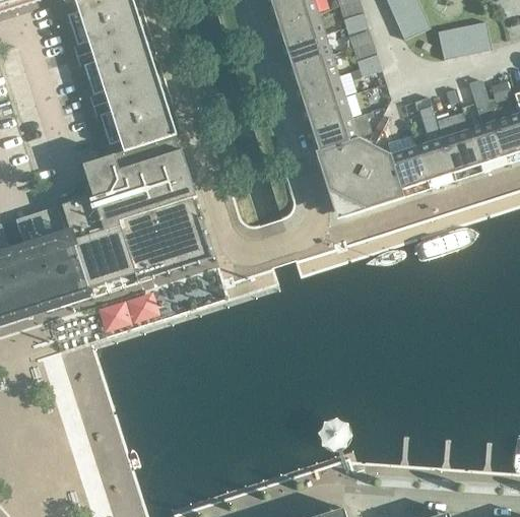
[(0,0),(0,11),(37,0),(0,0)]
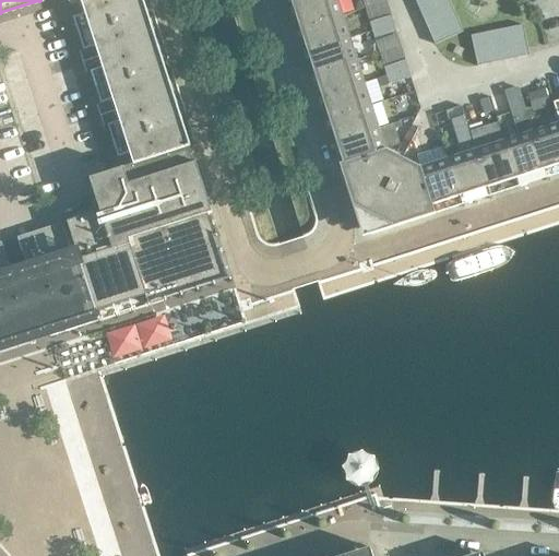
[(95,44),(98,55),(155,36),(143,0),(81,0),(84,11),(72,15),(83,48),(95,44)]
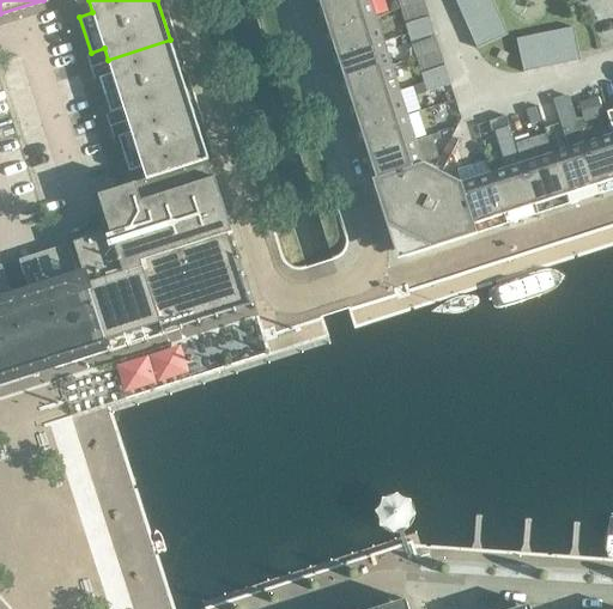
[(337,0),(321,5),(328,30),(375,14),(369,0),(337,0)]
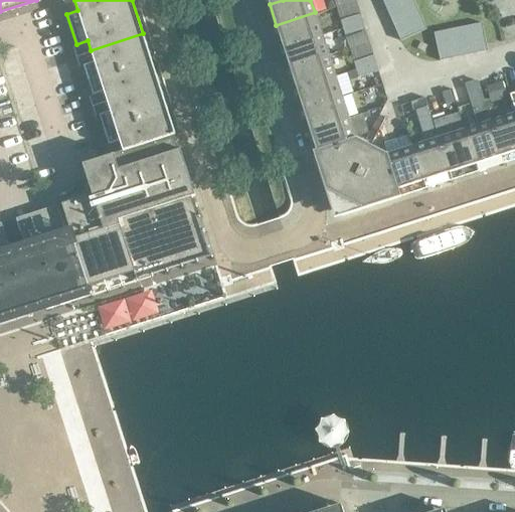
[(398,0),(385,6),(390,17),(416,5),(414,0),(398,0)]
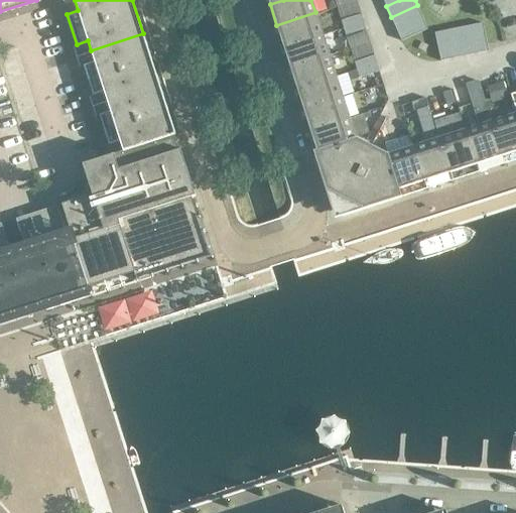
[(417,5),(391,17),(396,28),(422,16),(417,5)]
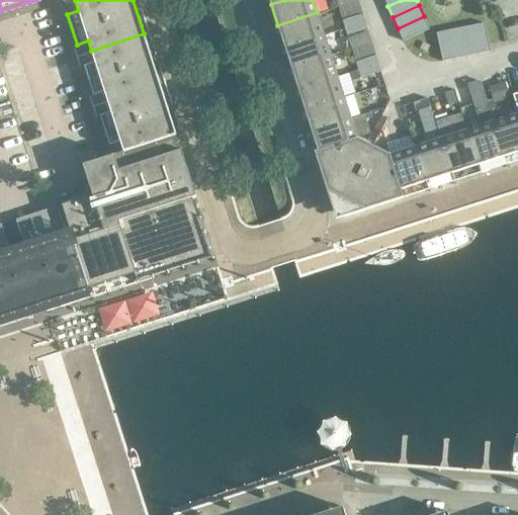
[(323,33),(317,12),(277,25),(284,46),(323,33)]
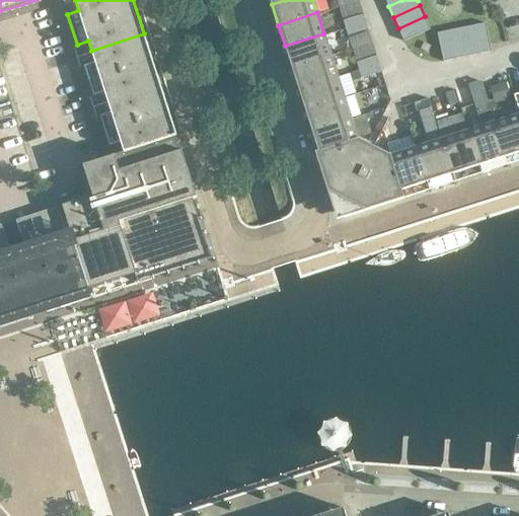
[(353,15),(358,31),(367,28),(362,12),(353,15)]
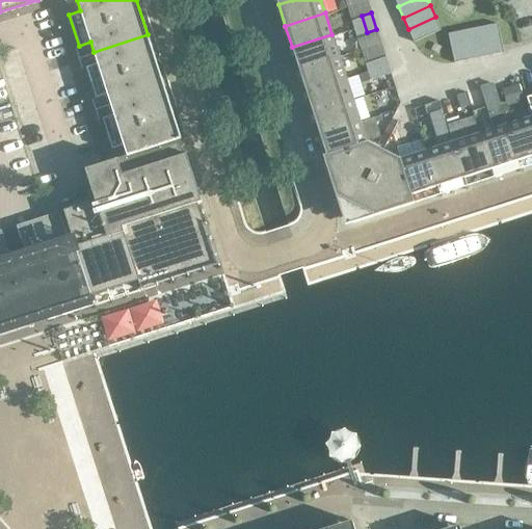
[(362,16),(351,20),(356,35),(367,32),(362,16)]
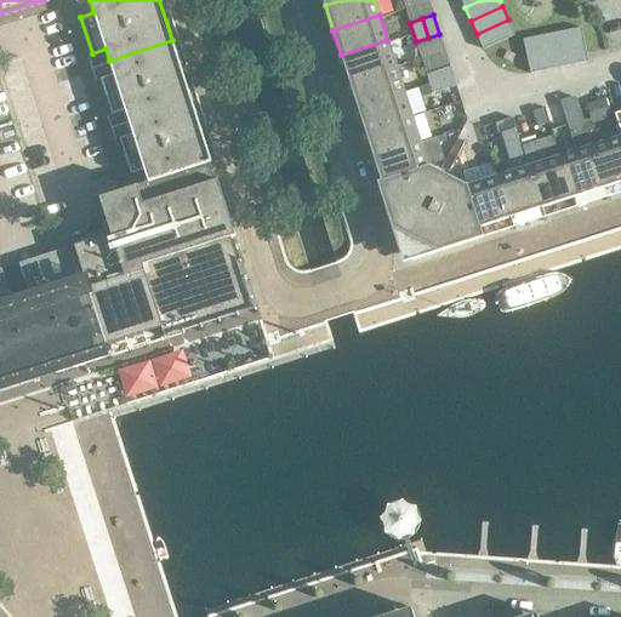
[(508,20),(477,34),(483,47),(514,33),(508,20)]
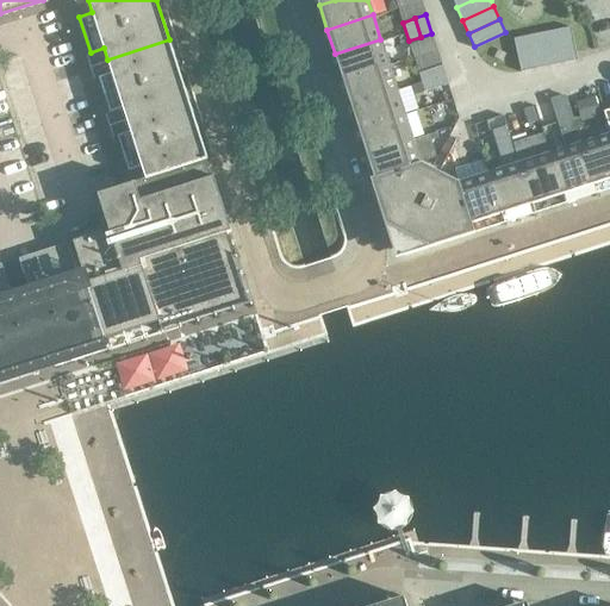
[(562,61),(577,58),(570,25),(555,27),(562,61)]
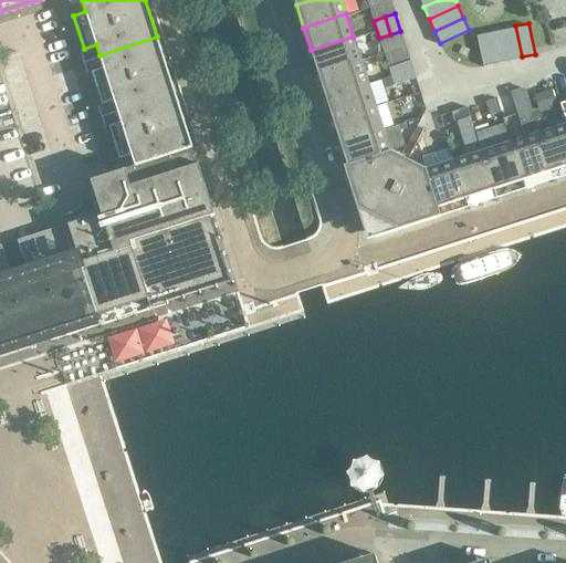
[(510,60),(522,56),(515,25),(503,29),(510,60)]
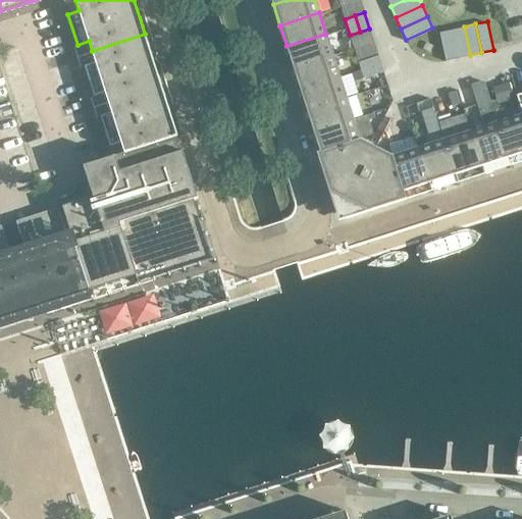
[(452,29),(458,57),(470,55),(464,27),(452,29)]
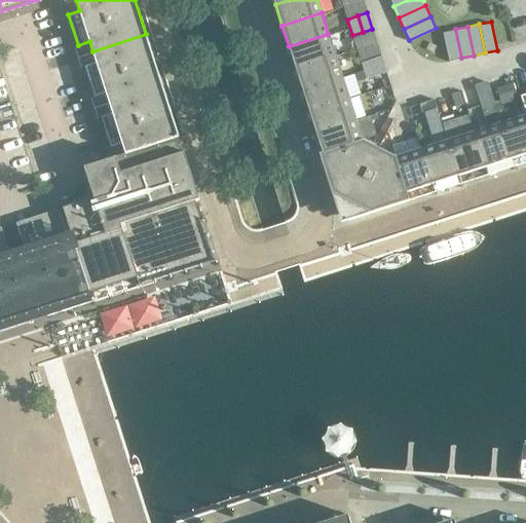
[(449,61),(461,58),(455,29),(443,32),(449,61)]
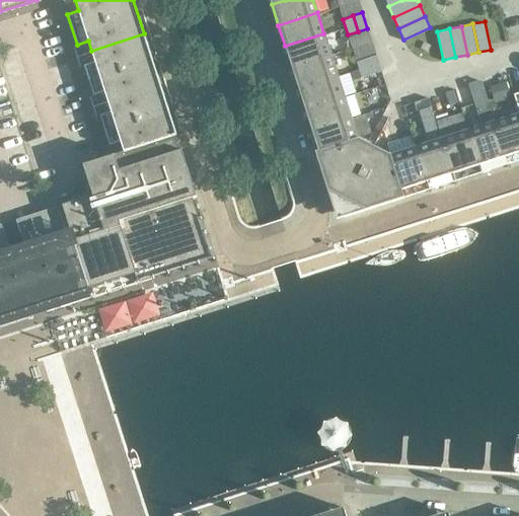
[(103,90),(106,100),(160,83),(144,33),(91,51),(94,61),(83,64),(93,94),(103,90)]
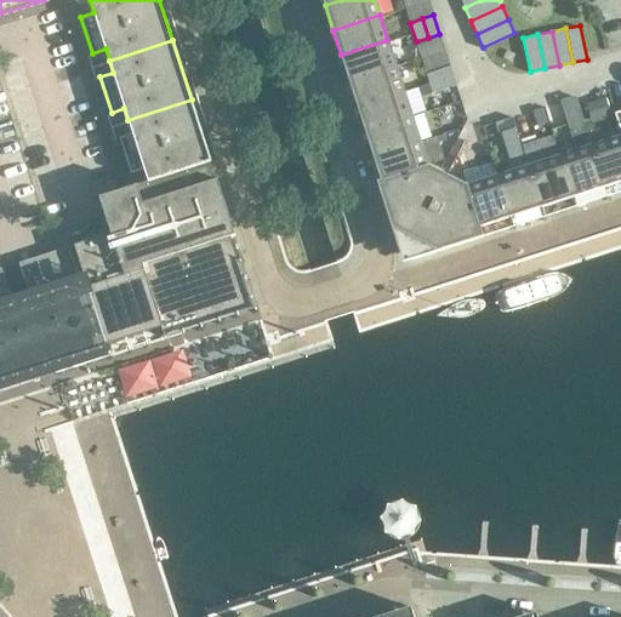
[(396,64),(387,40),(341,55),(348,80),(396,64)]
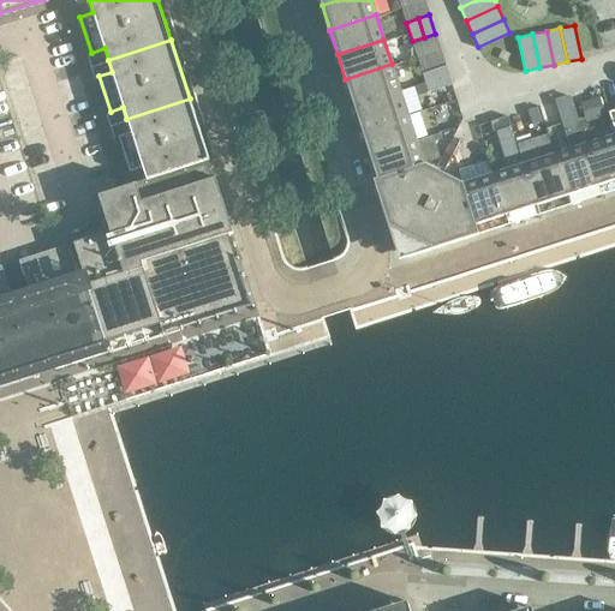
[(345,79),(353,105),(400,89),(392,64),(345,79)]
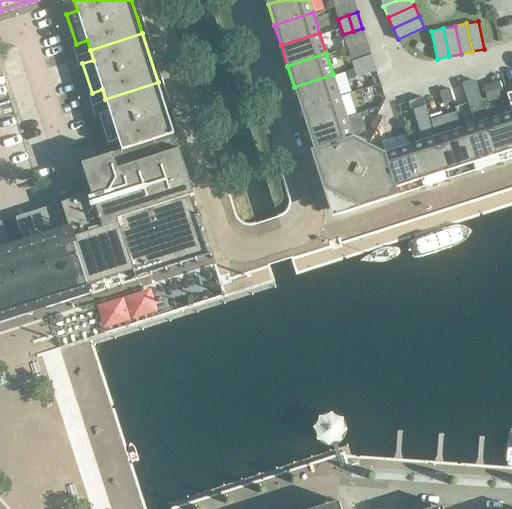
[(376,69),(371,53),(361,57),(366,72),(376,69)]
